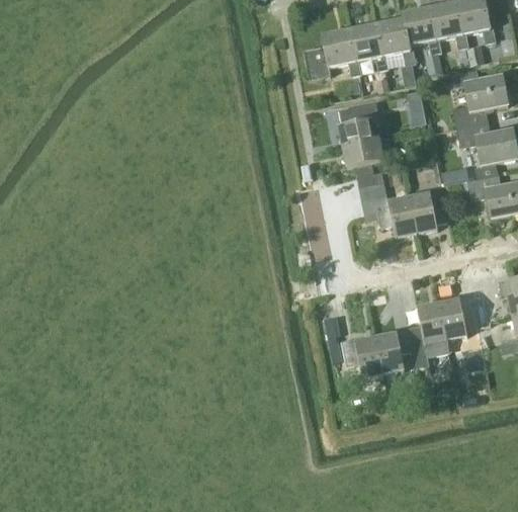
[(463,32),(466,32),(484,28),(486,41),(496,39),(493,26),(491,26),(486,0),(461,0),(456,1),(463,32)]
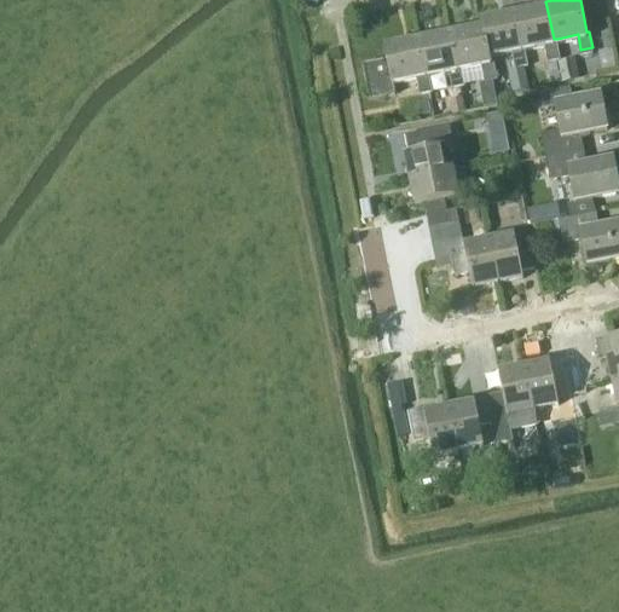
[(561,55),(557,39),(554,39),(545,1),(514,7),(521,46),(525,45),(545,41),(549,57),(561,55)]
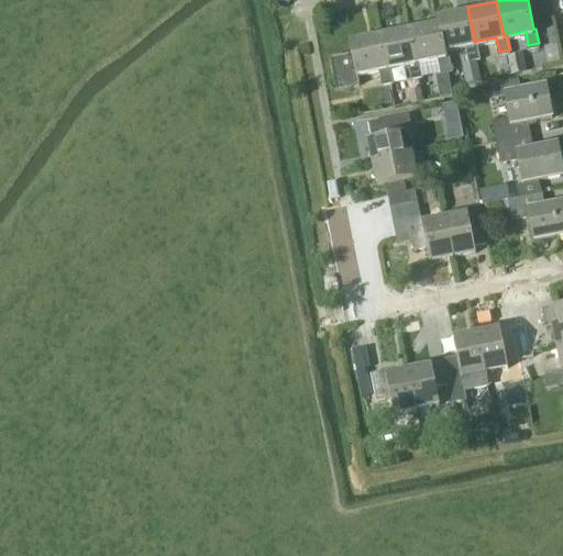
[(445,47),(446,47),(466,43),(470,57),(481,55),(477,41),(474,42),(467,7),(438,12),(439,19),(445,47)]
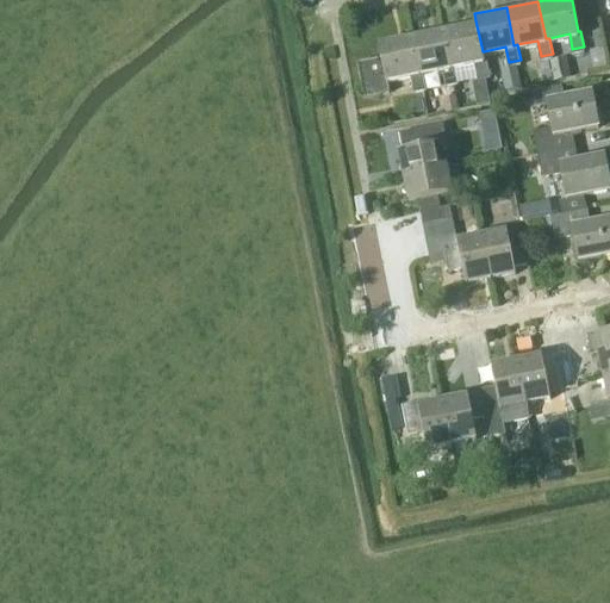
[(485,57),(484,51),(483,51),(475,20),(444,26),(452,64),(455,63),(475,60),(478,75),(490,73),(487,57),(485,57)]
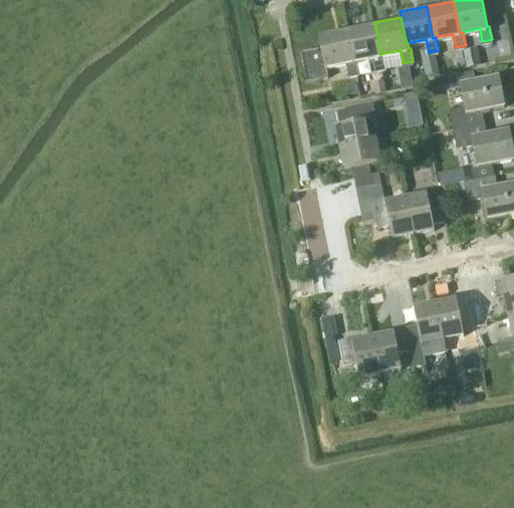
[(374,22),(347,27),(353,59),(356,58),(374,55),(376,68),(387,66),(383,53),(380,54),(374,22)]
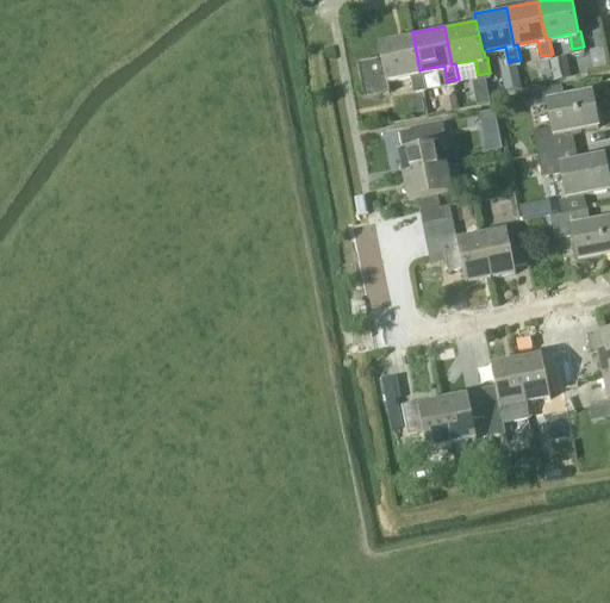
[(380,39),(383,54),(356,58),(363,93),(390,88),(387,78),(412,72),(415,87),(427,85),(423,69),(419,70),(412,32),(380,39)]
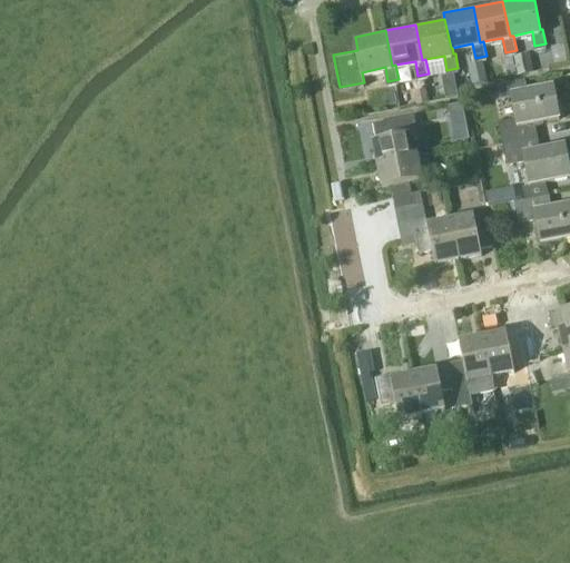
[(518,71),(533,68),(530,49),(513,52),(518,71)]
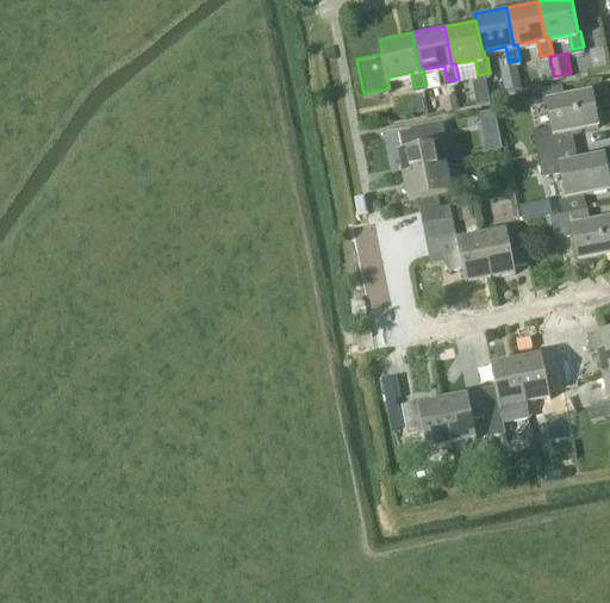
[(534,125),(537,148),(576,141),(572,126),(598,122),(592,88),(564,93),(561,81),(533,87),(535,101),(548,99),(553,122),(534,125)]
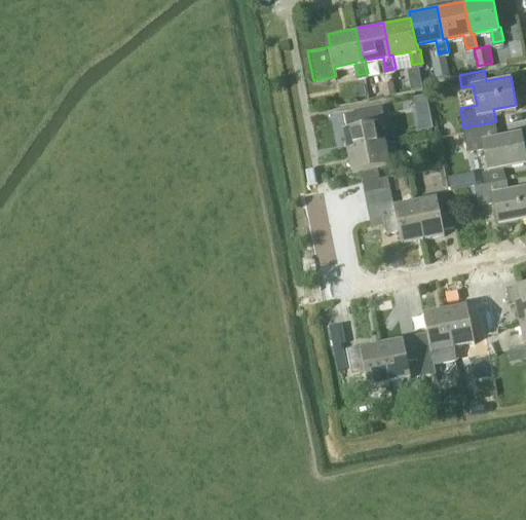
[(343,110),(346,125),(343,126),(347,148),(385,141),(380,119),(383,118),(380,103),(343,110)]
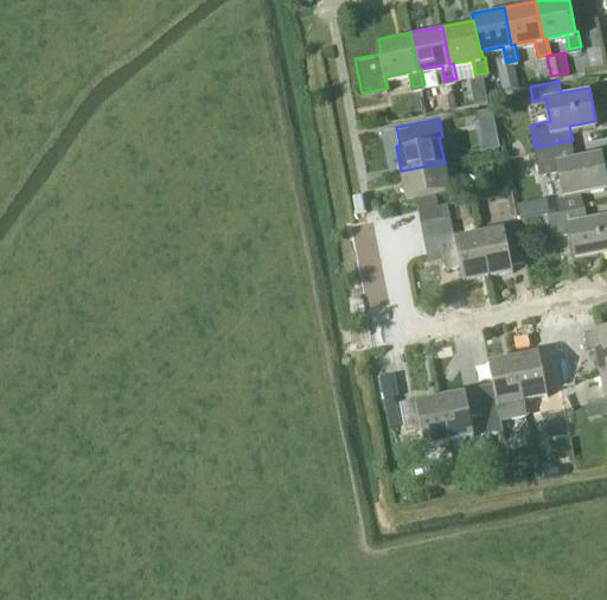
[(573,140),(535,147),(540,171),(558,167),(562,186),(558,186),(556,191),(560,208),(583,203),(581,189),(606,184),(606,178),(601,150),(575,155),(573,140)]
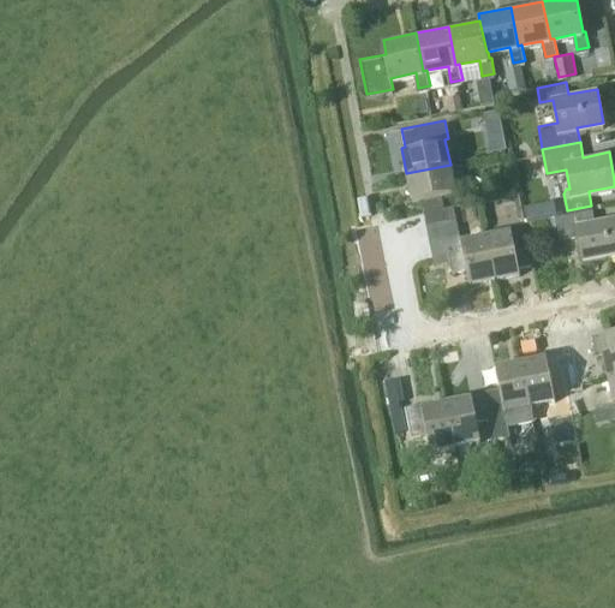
[(451,165),(406,173),(411,198),(455,190),(466,188),(461,164),(451,165)]
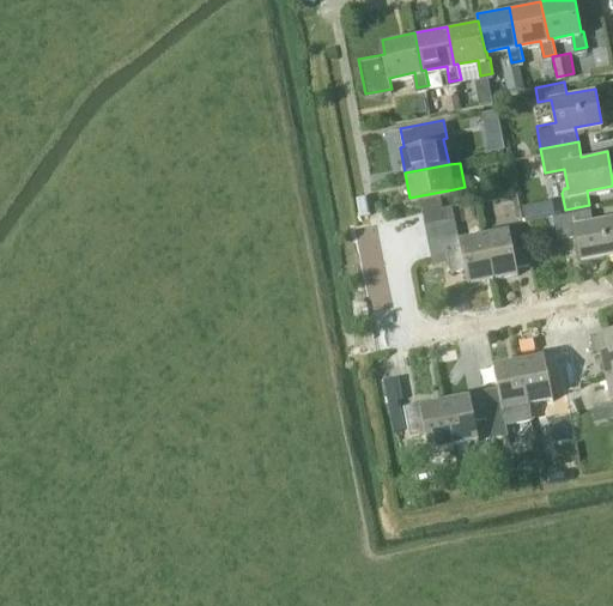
[(477,218),(472,197),(453,200),(457,222),(477,218)]
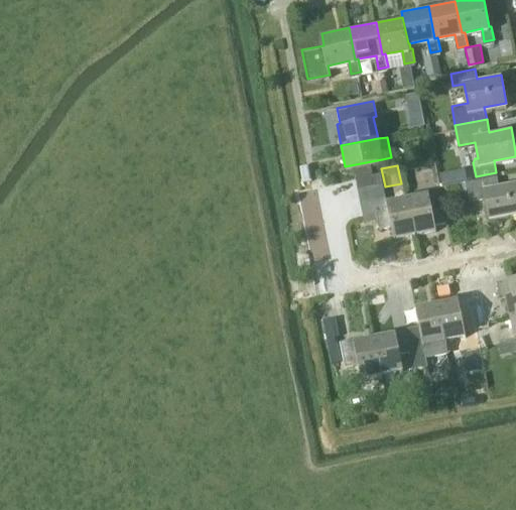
[(358,187),(383,181),(380,169),(355,174),(358,187)]
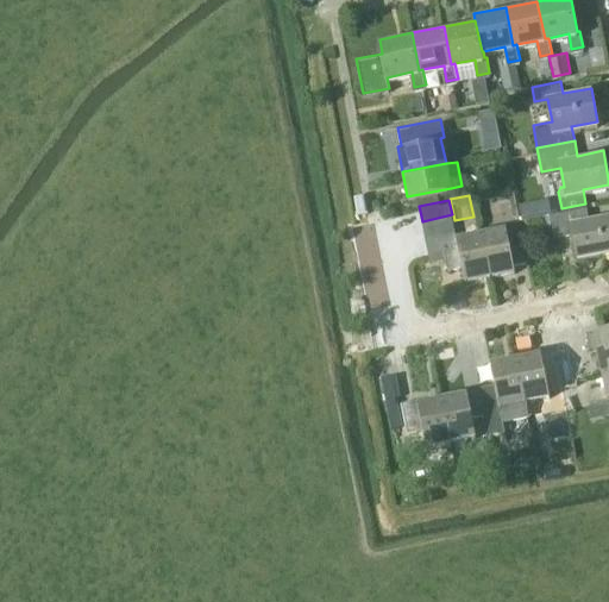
[(586,204),(585,204),(562,208),(550,211),(554,233),(573,230),(578,255),(608,249),(608,213),(589,218),(586,204)]
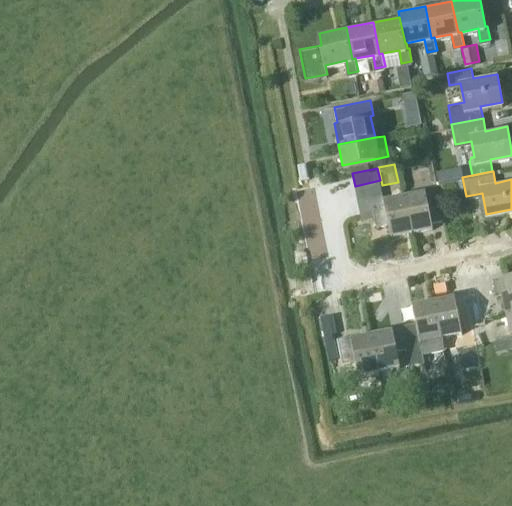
[(382,193),(380,180),(355,186),(357,198),(382,193)]
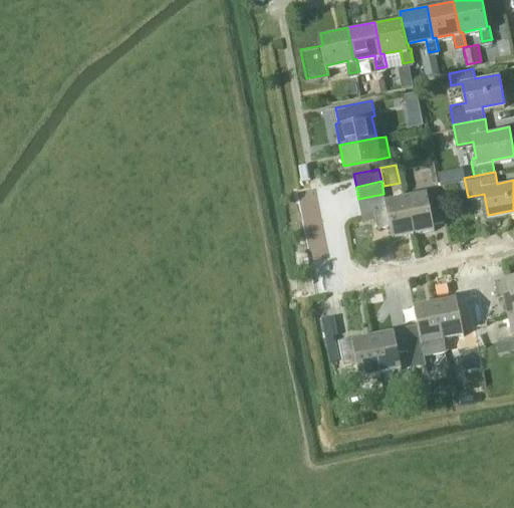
[(408,194),(415,230),(434,226),(433,221),(446,218),(441,194),(428,196),(427,190),(408,194)]
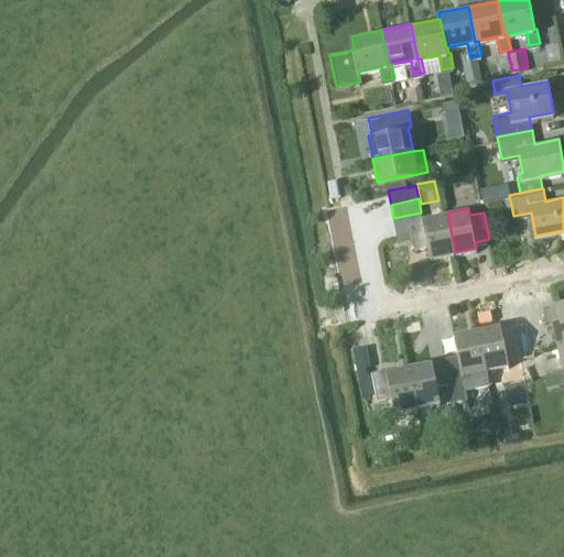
[(393,218),(397,231),(411,228),(424,225),(423,217),(421,213),(393,218)]
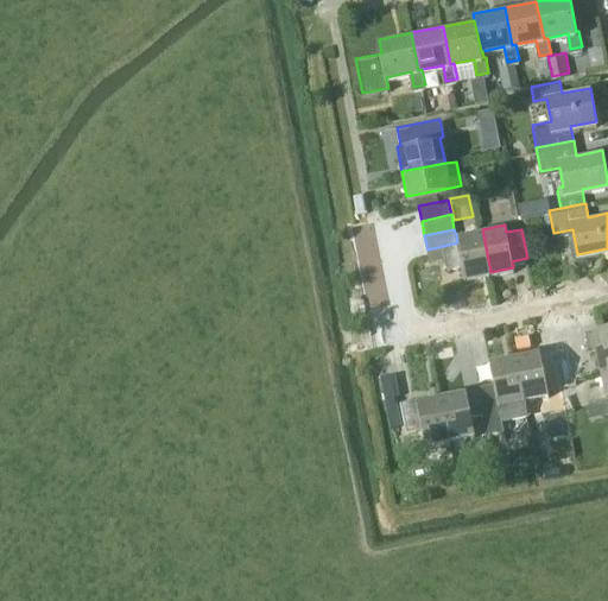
[(491,272),(482,229),(456,234),(457,242),(443,246),(447,265),(462,263),(464,277),(491,272)]
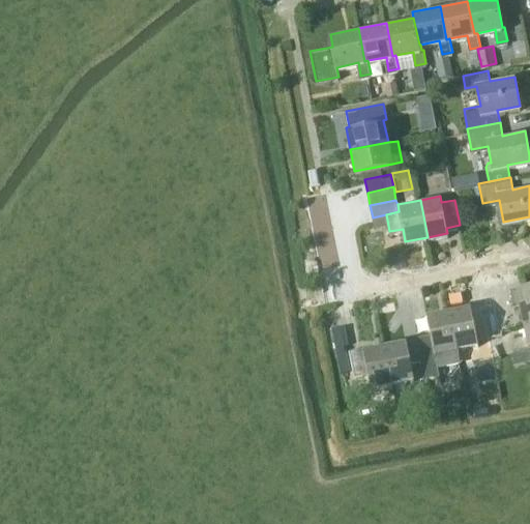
[(520,302),(524,322),(529,321),(529,282),(510,286),(513,303),(520,302)]
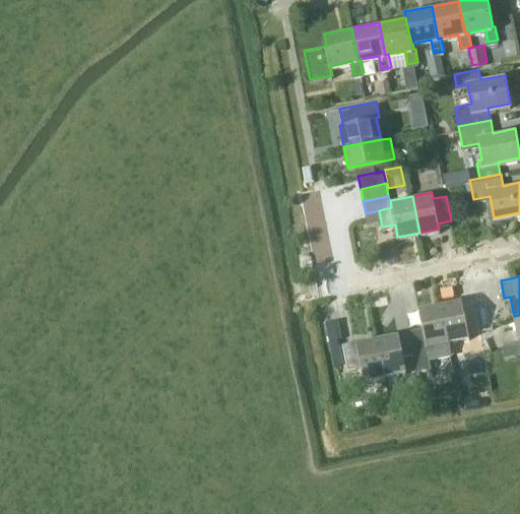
[(462,299),(441,303),(451,354),(471,349),(471,347),(482,345),(478,327),(493,325),(488,300),(463,305),(462,299)]
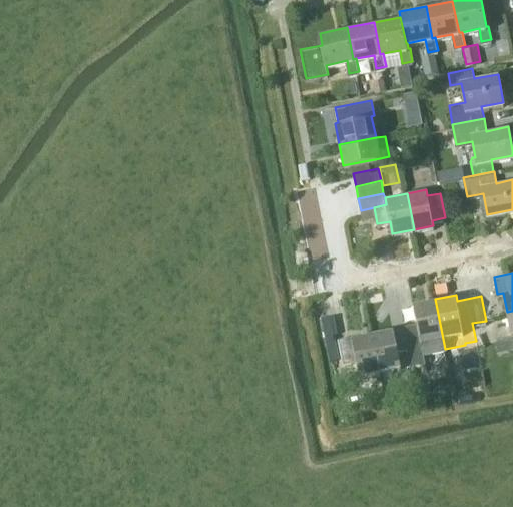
[(423,354),(445,349),(435,299),(414,303),(418,321),(405,323),(410,349),(413,364),(424,361),(423,354)]
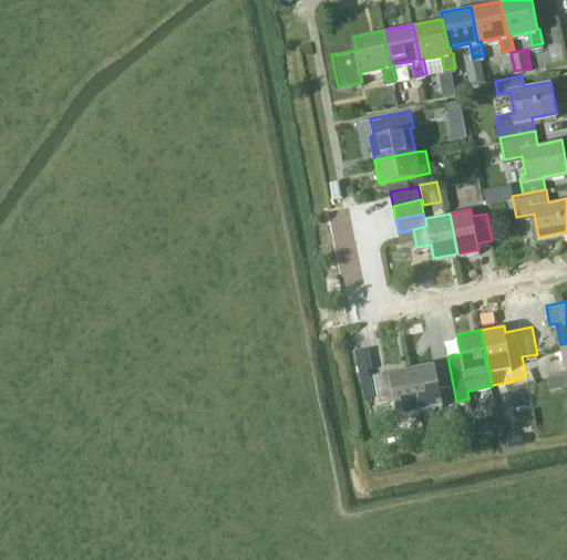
[(566,343),(560,344),(565,369),(547,372),(549,386),(566,382),(566,343)]
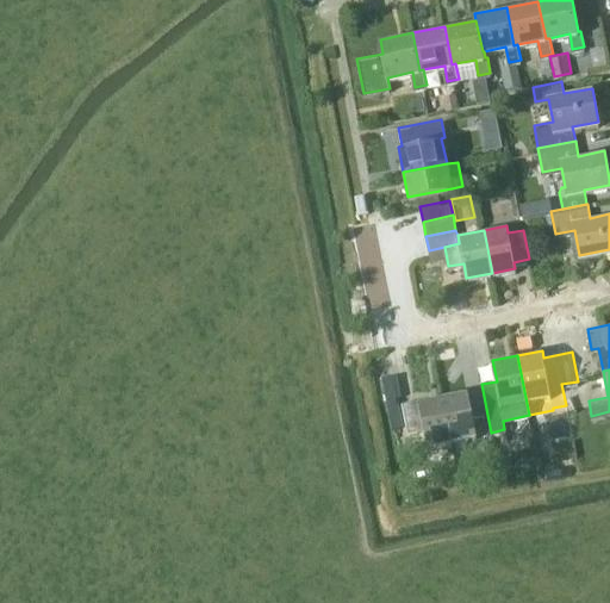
[(473,417),(487,415),(481,384),(467,387),(467,391),(444,395),(454,439),(477,434),(473,417)]
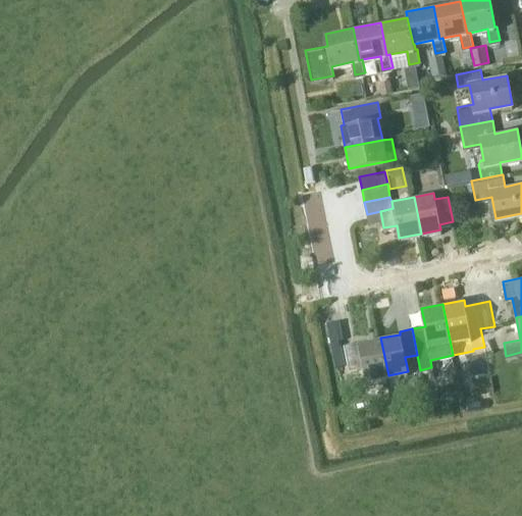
[(358,340),(345,342),(350,367),(362,365),(365,379),(388,375),(380,338),(359,343),(358,340)]
